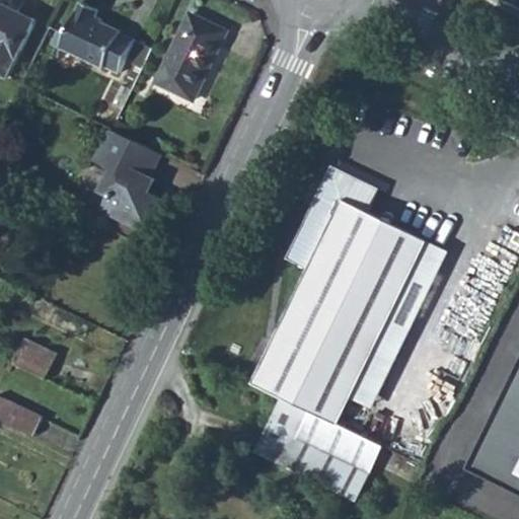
[(83,2),(62,47),(104,69),(106,66),(120,73),(136,41),(121,33),(122,31),(95,19),(99,10),(83,2)]
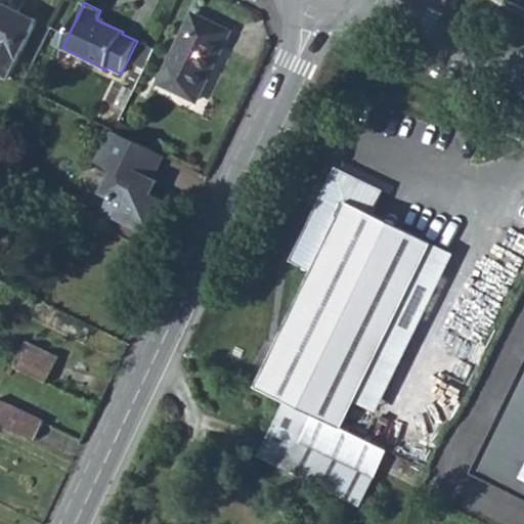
[(0,3),(0,74),(8,78),(37,22),(0,3)]
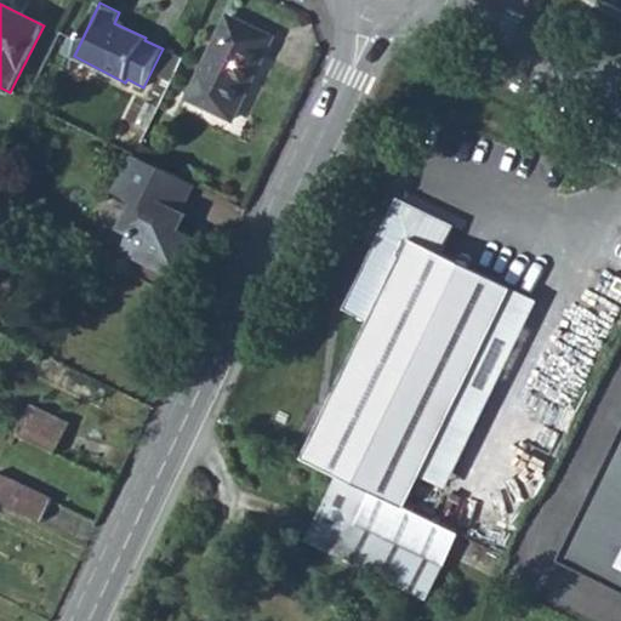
[(229,17),(188,98),(233,119),(272,38),(229,17)]
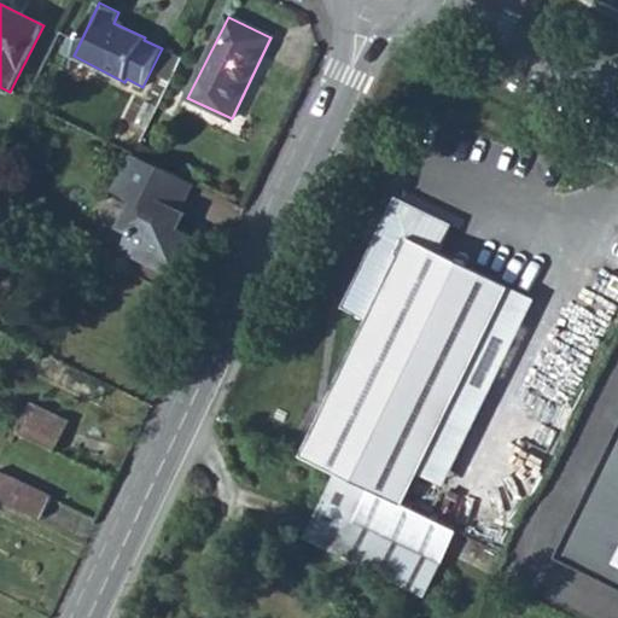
[(168,46),(155,65),(169,75),(182,56),(168,46)]
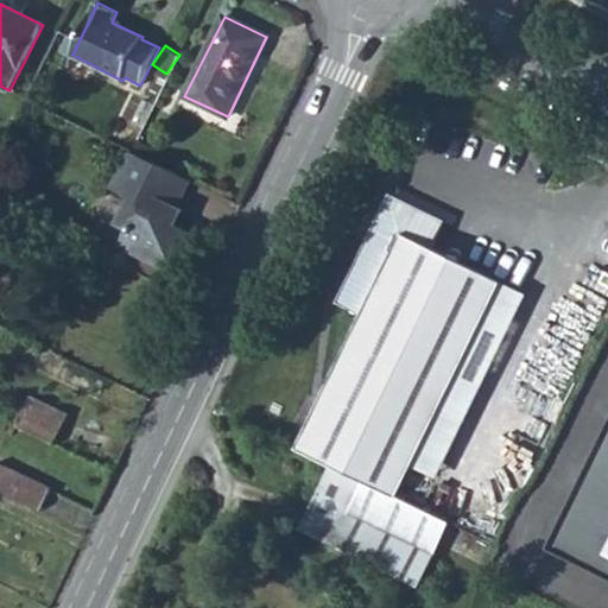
[(132,196),(124,213),(134,217),(130,228),(120,245),(172,272),(191,234),(175,226),(169,222),(176,207),(189,179),(130,151),(112,187),(132,196)]
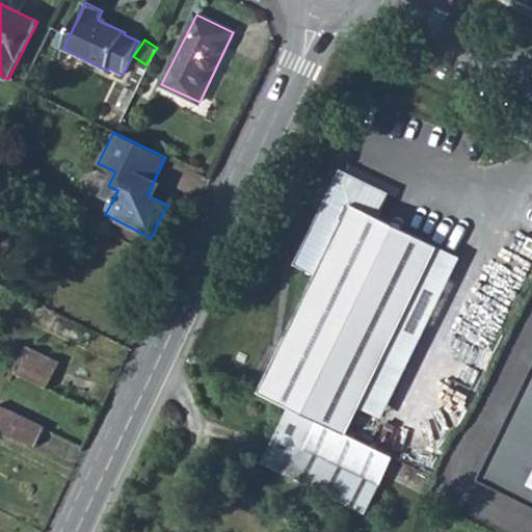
[(318,276),(262,394),(290,407),(319,422),(347,434),(372,383),(393,394),(402,373),(382,363),(414,298),(433,257),(439,246),(377,217),(387,194),(342,174),(297,265),(318,276)]
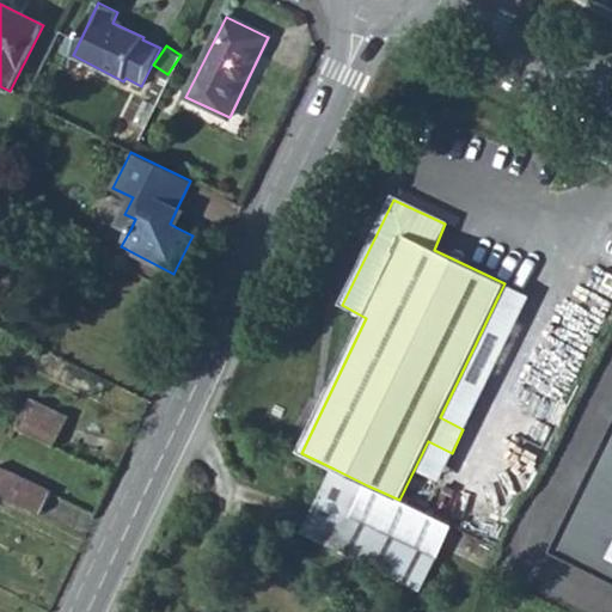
[(177,208),(170,224),(176,227),(184,210),(177,208)]
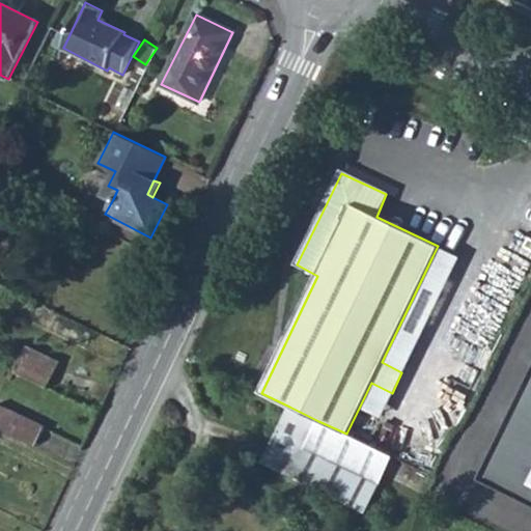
[(108,186),(103,195),(113,199),(117,190),(108,186)]
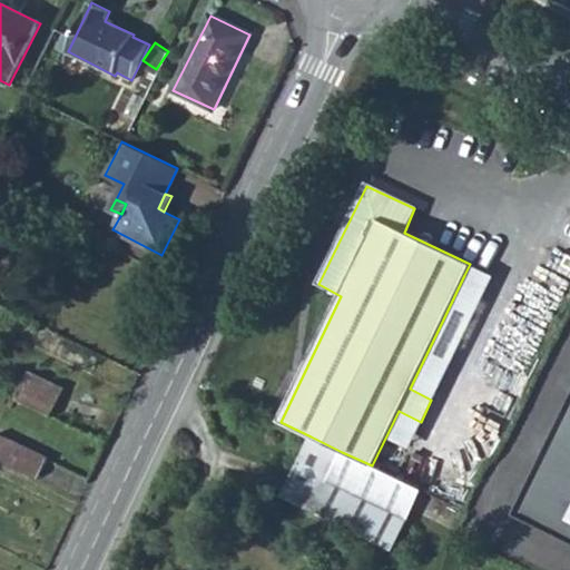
[(464,275),(443,320),(457,326),(479,282),(464,275)]
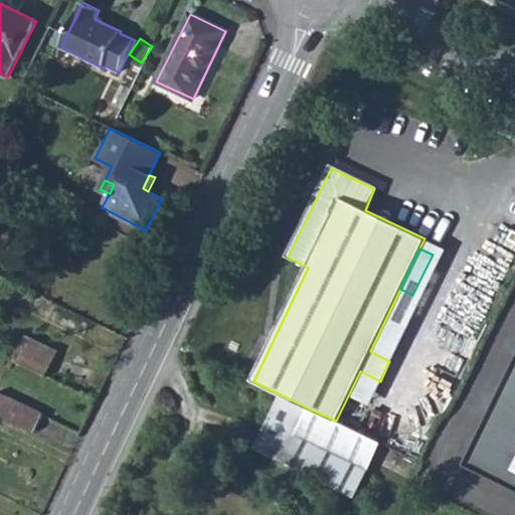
[(26,338),(14,362),(46,377),(57,353),(26,338)]
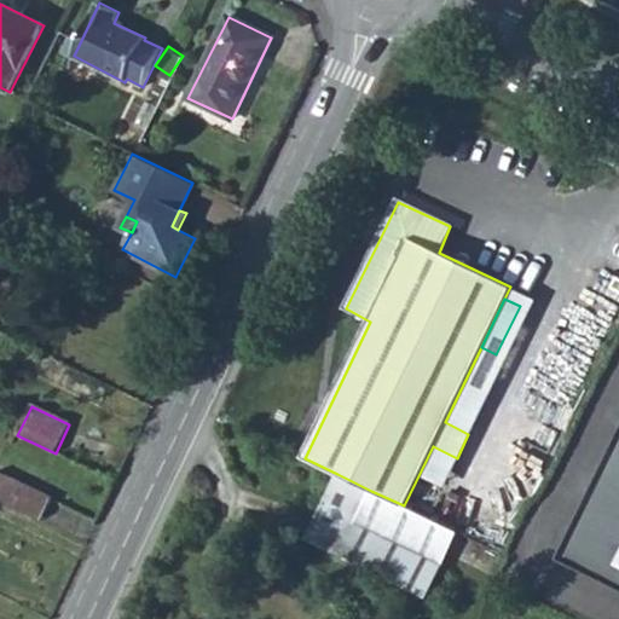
[(618,443),(561,562),(618,590),(618,443)]
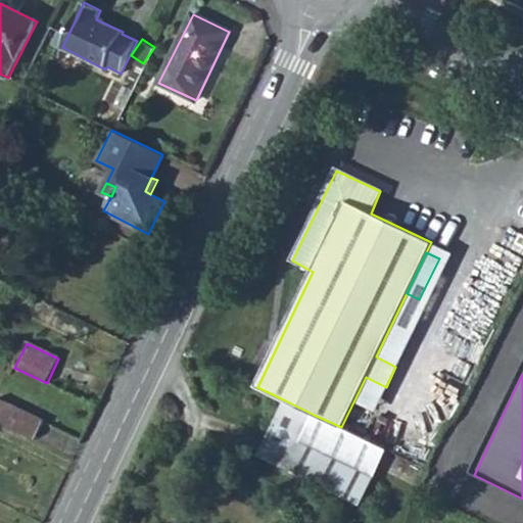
[(0,400),(0,424),(34,440),(43,422),(0,400)]
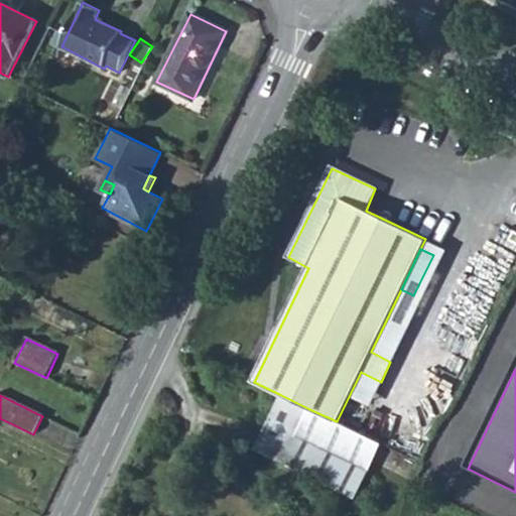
[(264,431),(255,449),(283,464),(296,436),(309,409),(281,395),(264,431)]
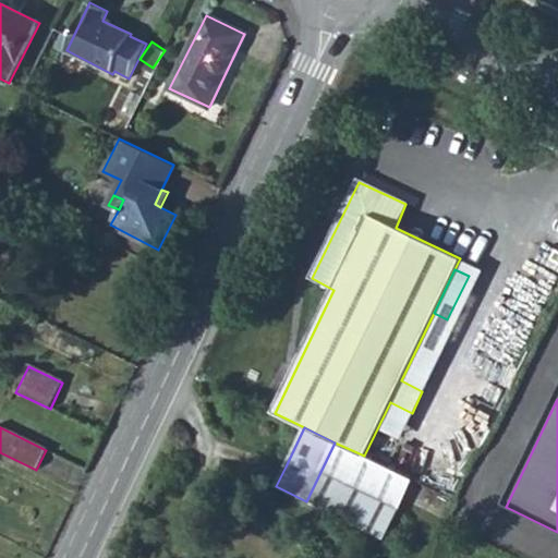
[(335,443),(320,472),(399,510),(412,482),(364,456),(335,443)]
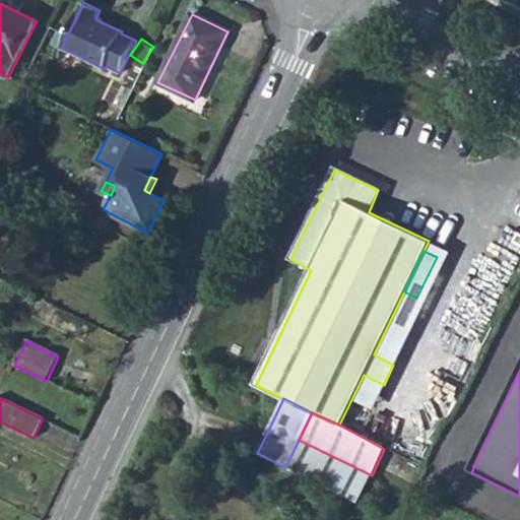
[(299,440),(285,467),(359,503),(372,475),(299,440)]
